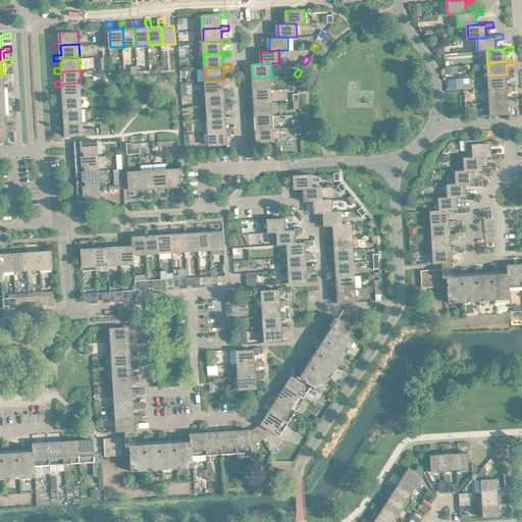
[(0,74),(0,87),(5,88),(5,85),(5,77),(12,77),(12,71),(4,72),(4,74),(0,74)]
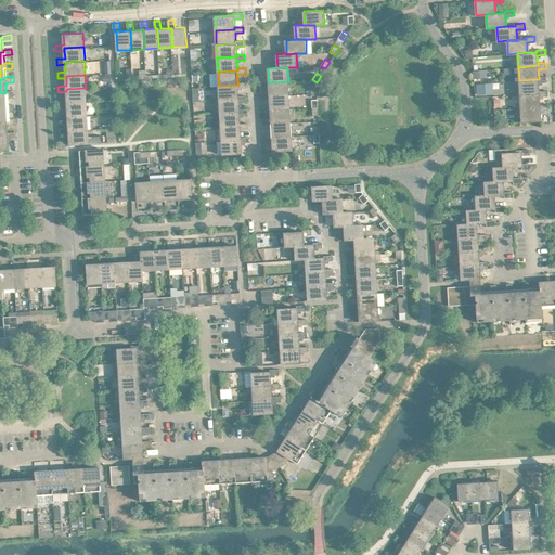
[(519,80),(520,94),(540,93),(539,90),(539,82),(547,82),(546,76),(539,77),(539,79),(519,80)]
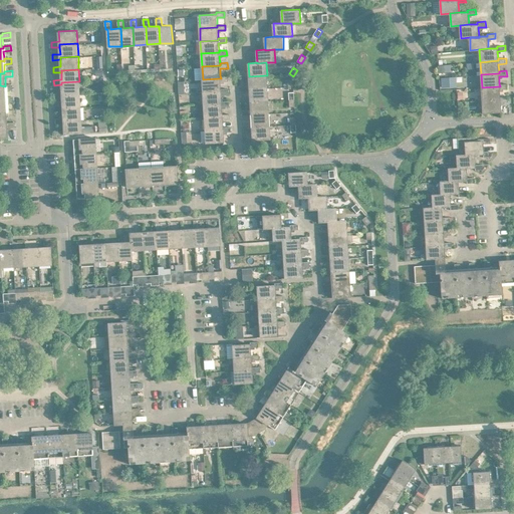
[(203,79),(203,91),(221,90),(221,88),(221,81),(228,80),(228,75),(220,75),(221,78),(203,79)]
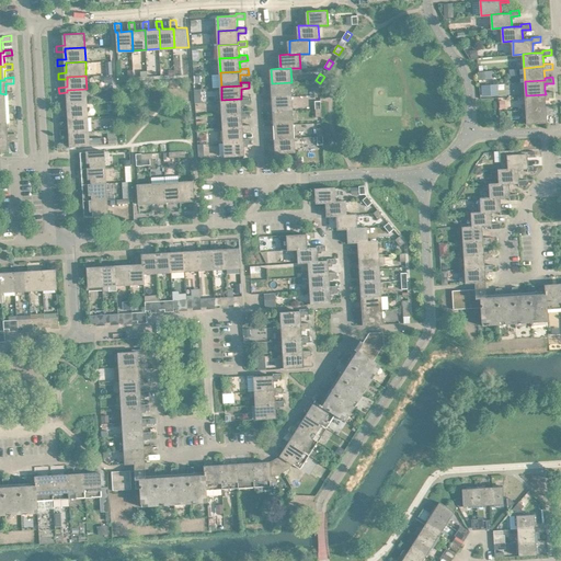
[(272,83),(273,96),(293,95),(292,82),(272,83)]
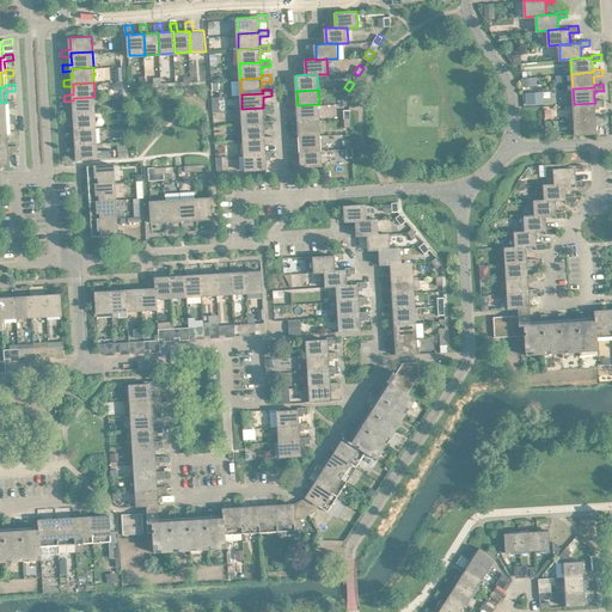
[(537,91),(526,92),(526,104),(538,103),(537,91)]
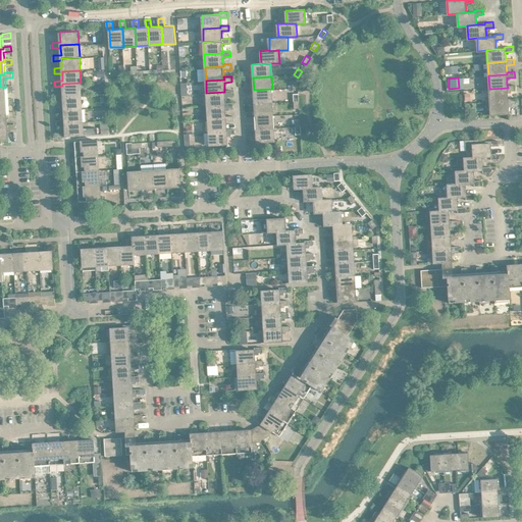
[(105,82),(97,83),(98,91),(106,90),(105,82)]
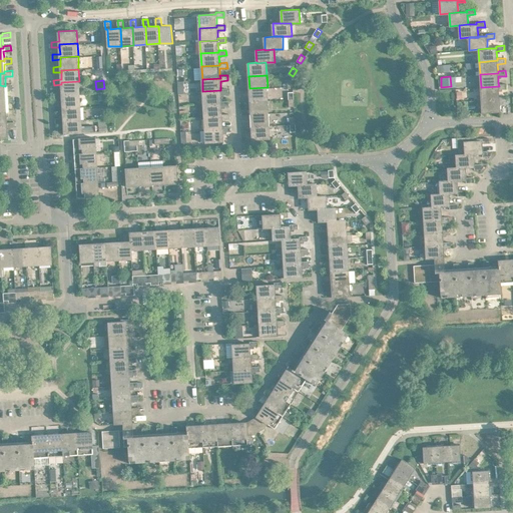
[(55,97),(62,97),(62,95),(80,94),(79,81),(61,82),(61,84),(62,92),(54,92),(55,97)]
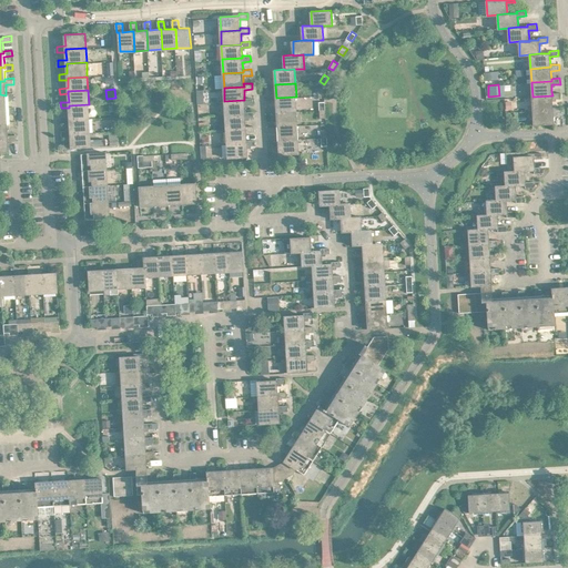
[(0,94),(0,109),(7,109),(7,107),(6,99),(14,98),(14,92),(6,92),(6,95),(0,94)]
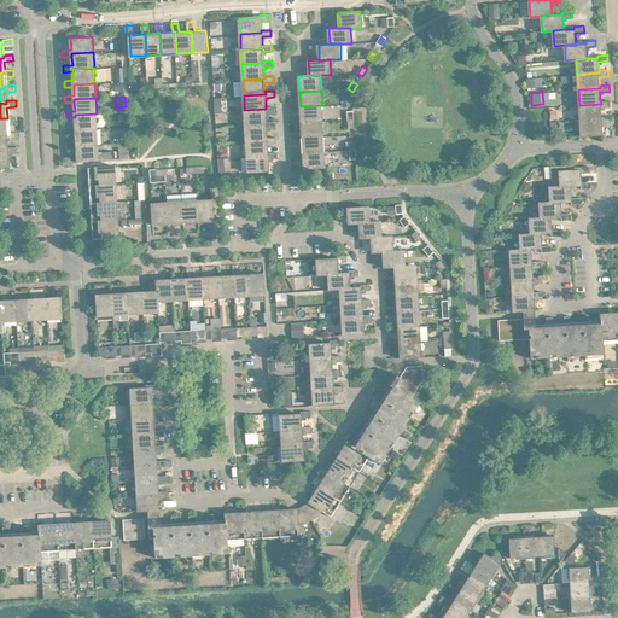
[(579,105),(581,120),(601,118),(601,116),(601,108),(610,106),(610,100),(600,100),(601,104),(579,105)]
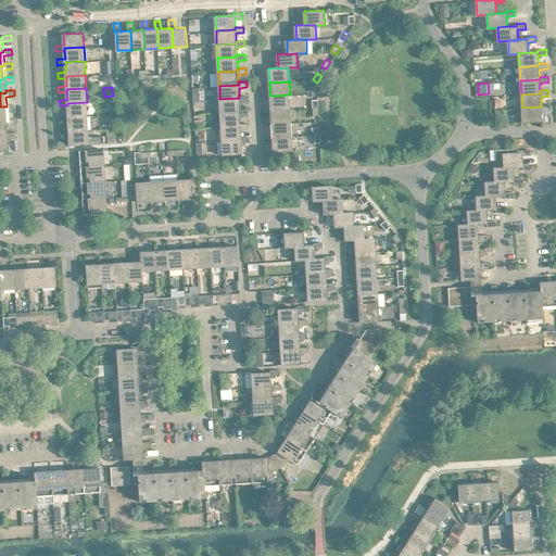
[(270,96),(272,110),(290,109),(290,95),(270,96)]
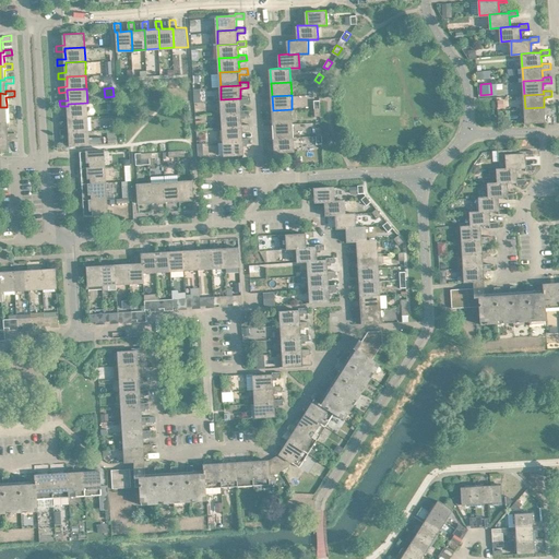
[(221,99),(222,114),(241,113),(241,110),(241,102),(249,102),(249,96),(240,96),(240,98),(221,99)]
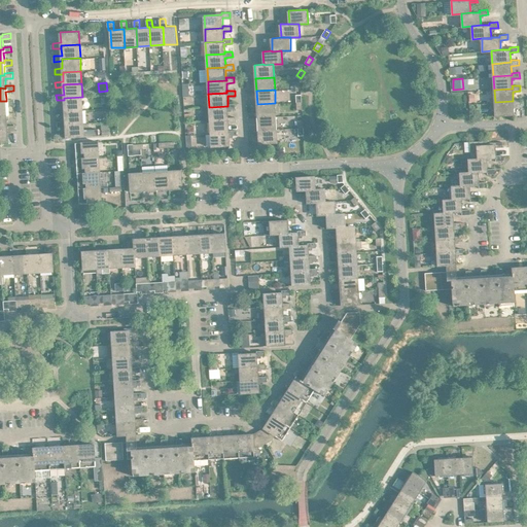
[(57,113),(65,112),(65,110),(83,109),(82,97),(64,98),(64,100),(65,107),(57,108),(57,113)]
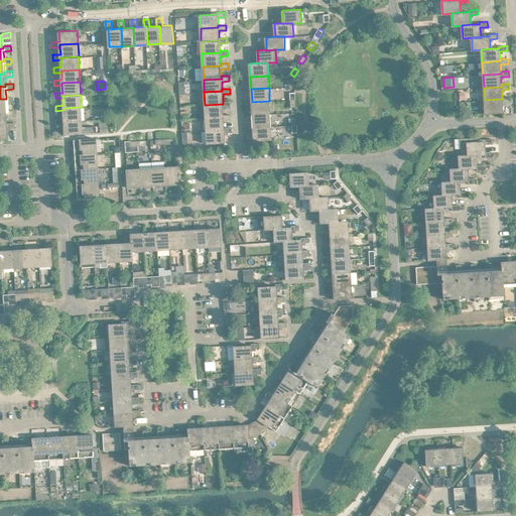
[(0,99),(0,112),(7,112),(7,110),(6,102),(14,102),(13,97),(6,97),(6,99),(0,99)]
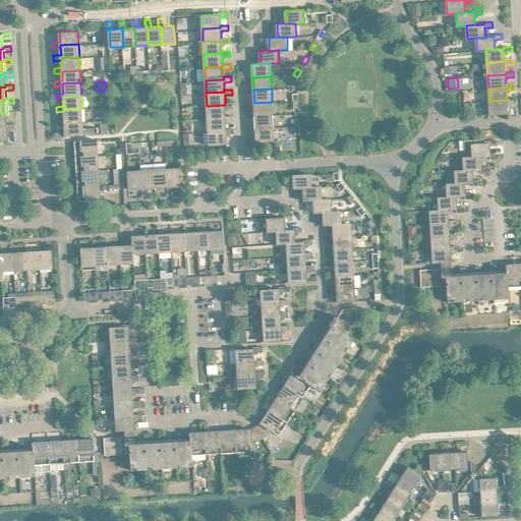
[(507,100),(489,101),(489,114),(508,113),(508,103),(515,103),(515,98),(507,98),(507,100)]
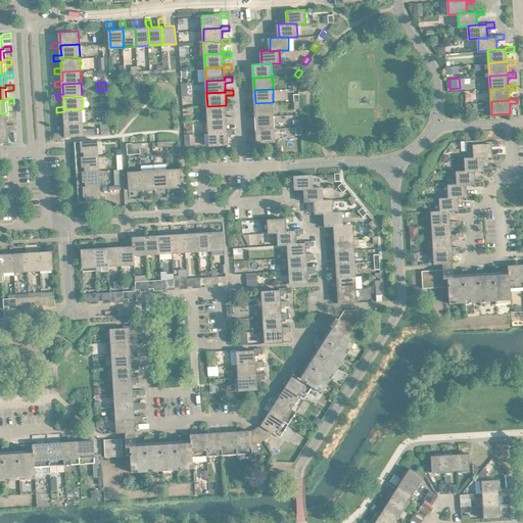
[(207,106),(208,119),(227,117),(227,115),(226,108),(234,107),(234,102),(226,103),(226,105),(207,106)]
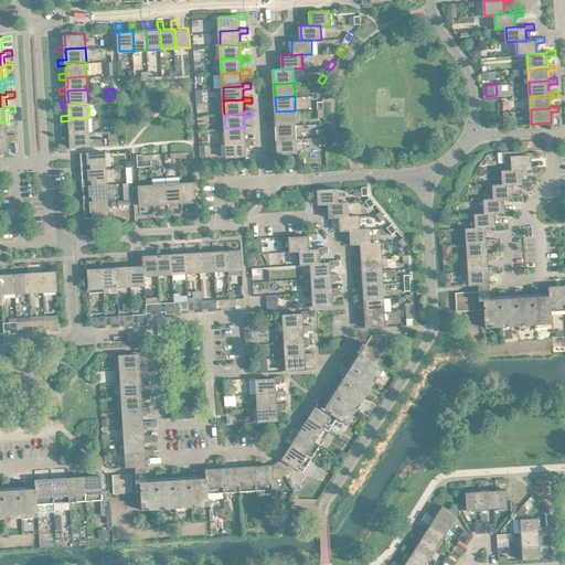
[(276,112),(276,126),(296,124),(295,110),(276,112)]
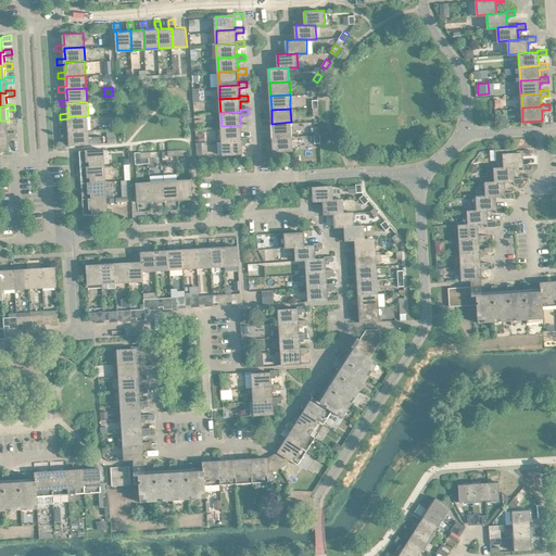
[(61,133),(70,133),(70,130),(88,129),(88,115),(68,116),(68,118),(68,127),(61,127),(61,133)]
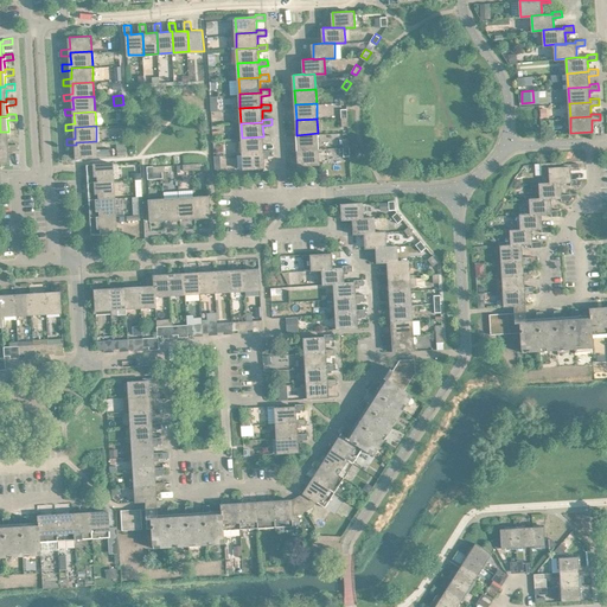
[(0,132),(0,146),(10,146),(8,144),(8,135),(18,134),(17,128),(8,129),(8,132),(0,132)]
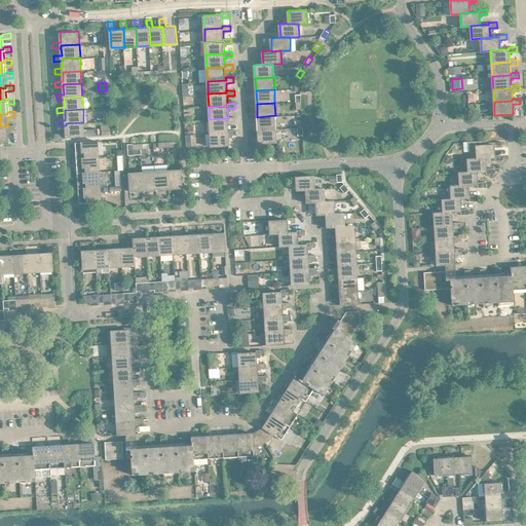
[(193,112),(185,113),(185,120),(193,120),(193,112)]
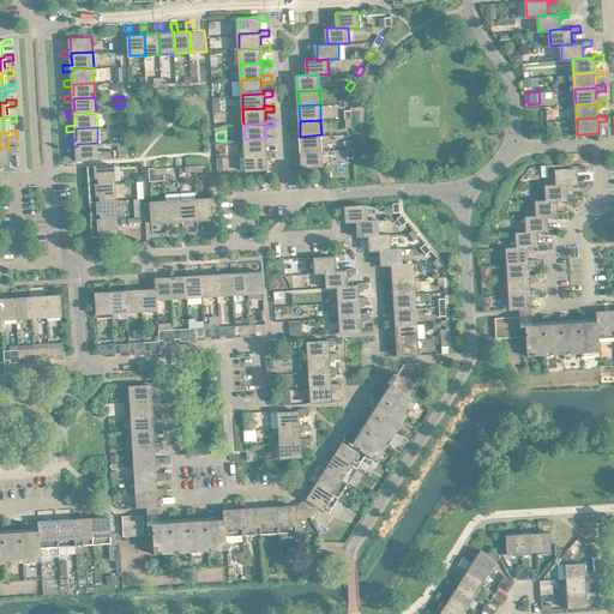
[(300,137),(301,151),(323,150),(321,134),(300,137)]
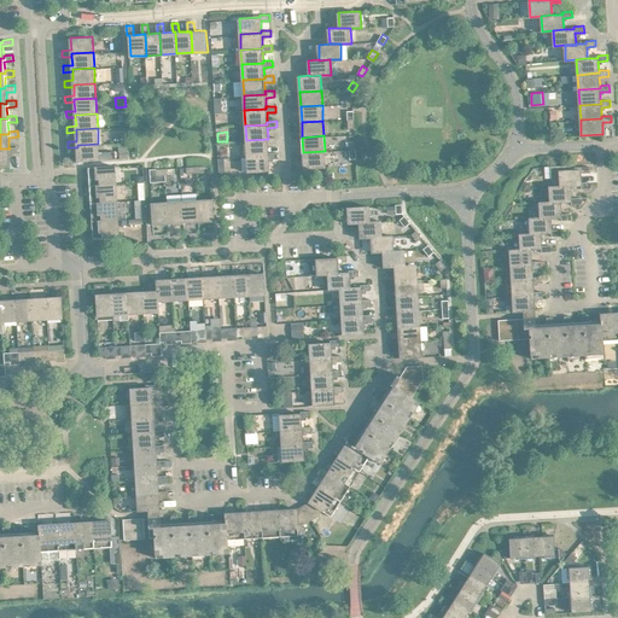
[(246,140),(248,156),(269,155),(269,152),(268,143),(278,143),(277,136),(268,136),(268,139),(246,140)]
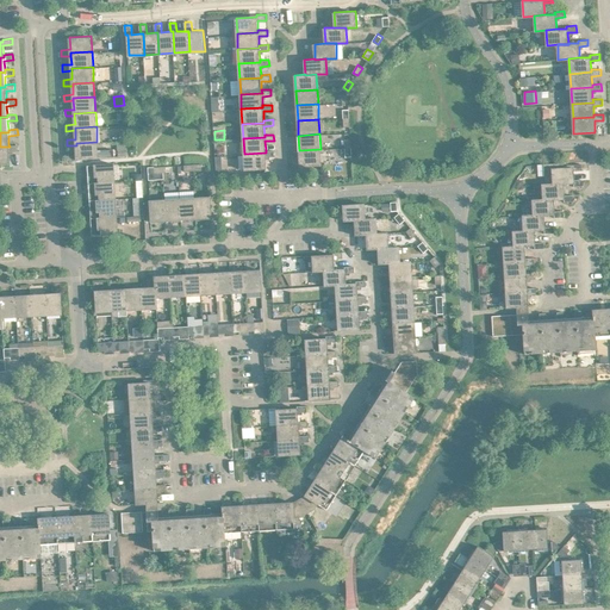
[(76,143),(76,145),(76,155),(68,155),(68,162),(78,161),(78,159),(98,157),(98,156),(114,155),(114,148),(98,149),(97,142),(76,143)]
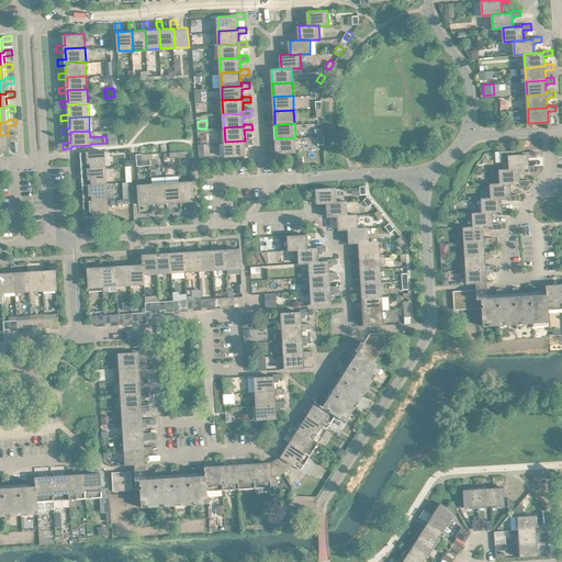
[(9,135),(0,135),(0,149),(9,149),(9,138),(17,138),(17,133),(8,133),(9,135)]
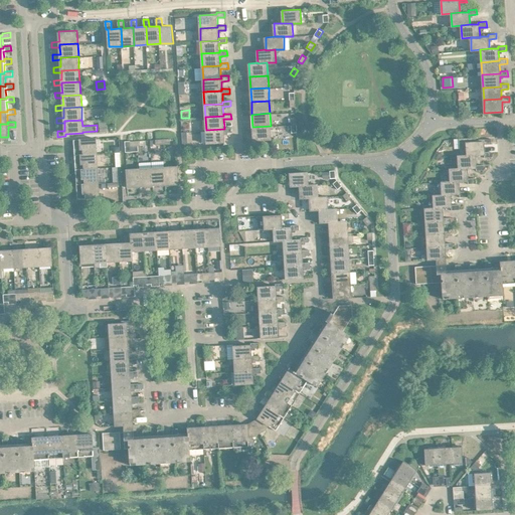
[(224,129),(206,130),(207,143),(224,142),(224,132),(231,132),(231,126),(224,127),(224,129)]
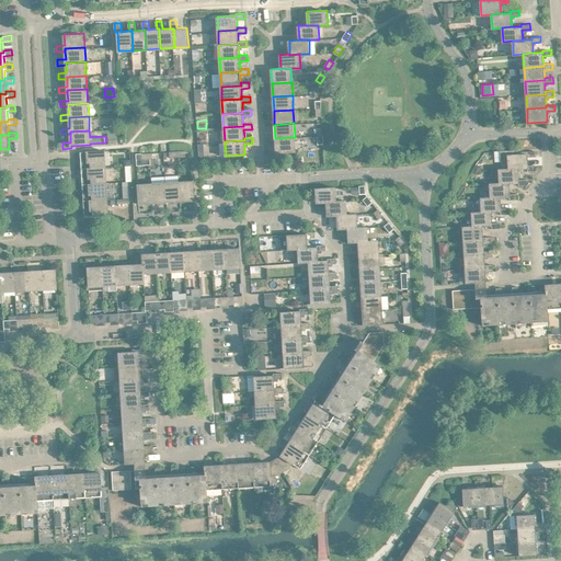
[(295,137),(275,138),(276,152),(296,151),(295,137)]
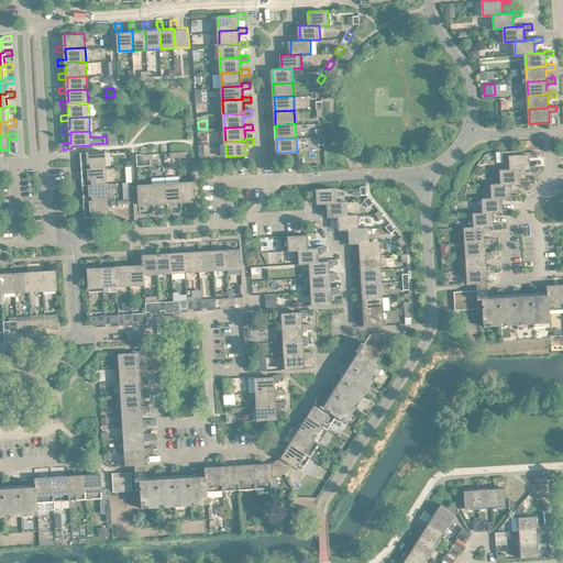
[(81,152),(83,168),(107,167),(106,150),(81,152)]
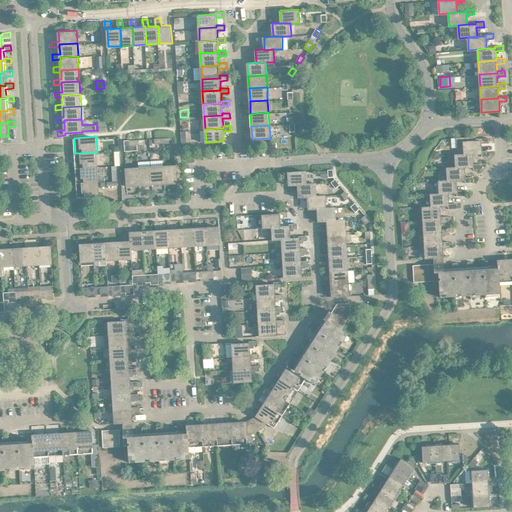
[(464,146),(464,153),(464,154),(473,153),(482,153),(482,156),(490,155),(490,150),(482,150),(481,143),(489,142),(489,137),(481,137),(481,140),(476,140),(475,136),(457,137),(458,146),(464,146)]
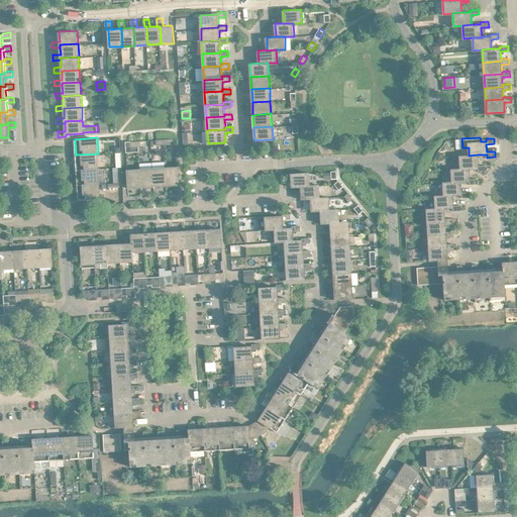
[(76,154),(77,170),(99,168),(98,153),(76,154)]
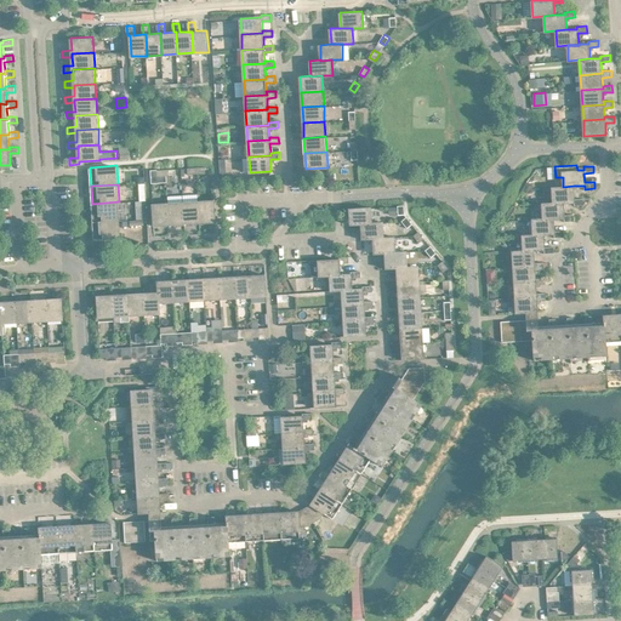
[(552,187),(553,201),(553,203),(564,201),(564,203),(575,201),(575,205),(585,204),(584,198),(575,198),(574,186),(563,187),(563,186),(552,187)]
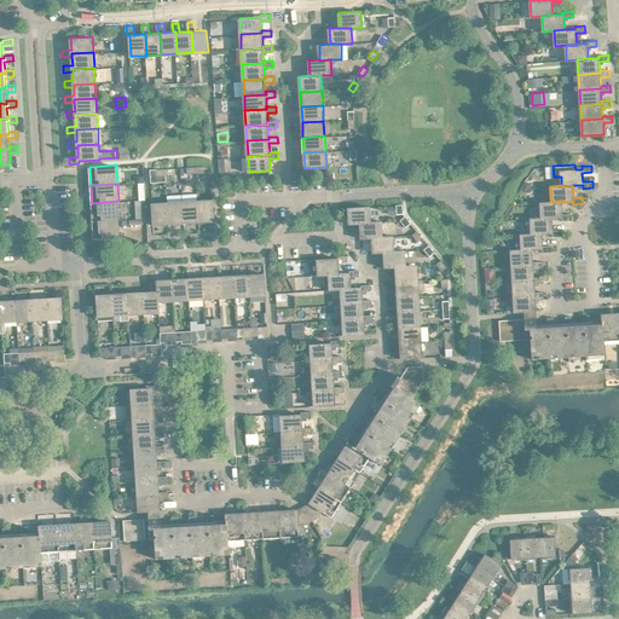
[(214,198),(198,200),(200,221),(215,220),(214,198)]
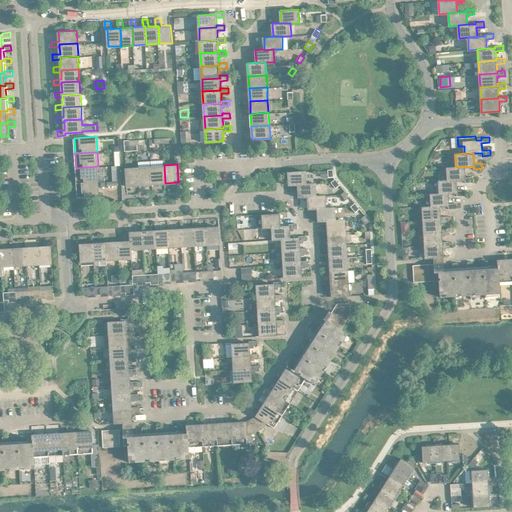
[(164,165),(151,166),(153,184),(165,183),(164,165)]
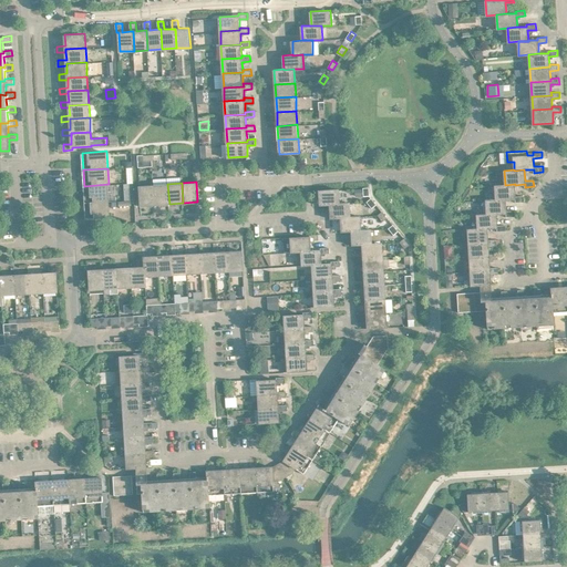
[(84,186),(84,202),(109,200),(109,184),(84,186)]
